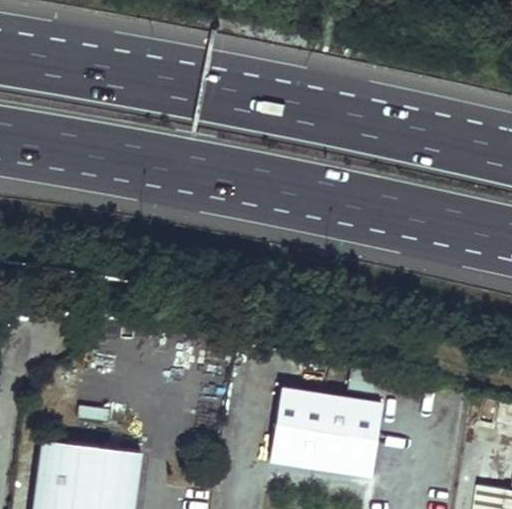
[(352,370),(348,390),(379,395),(384,375),(352,370)]
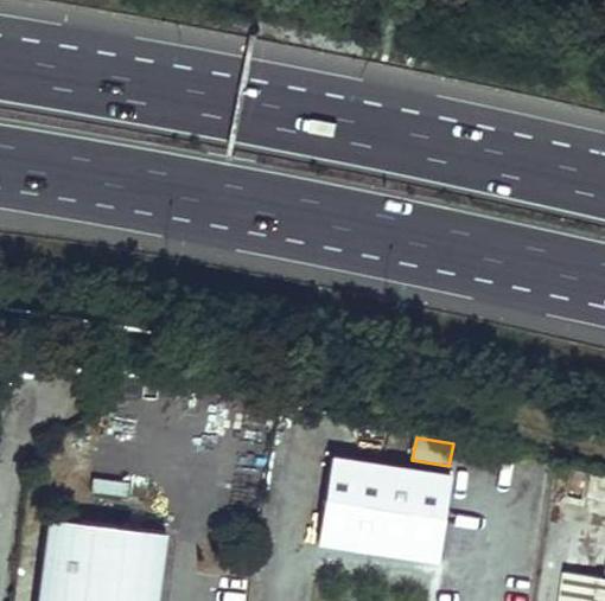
[(452,475),(333,459),(320,545),(440,563),(452,475)]
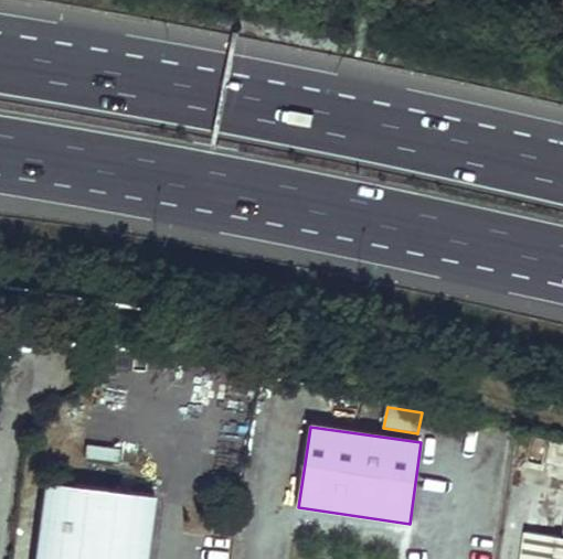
[(148,554),(155,497),(45,483),(35,558),(135,558),(136,551),(148,554)]
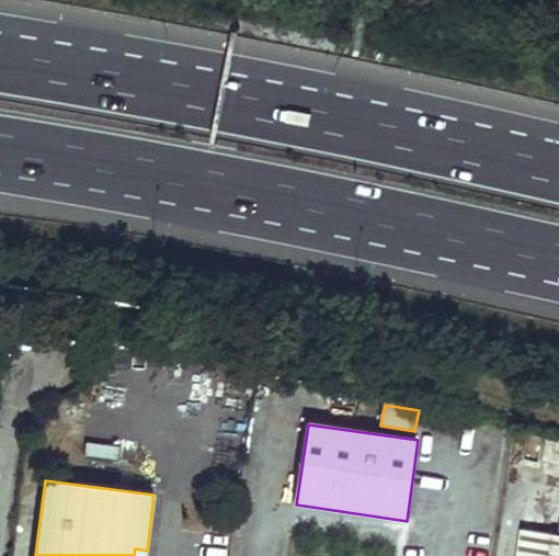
[(558,536),(523,531),(518,555),(558,555),(558,536)]
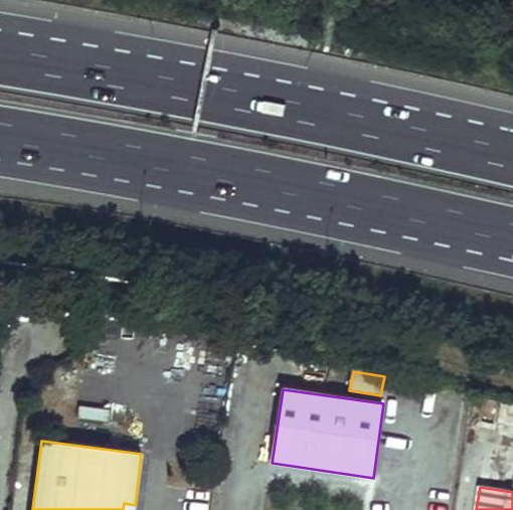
All buildings are outlined.
